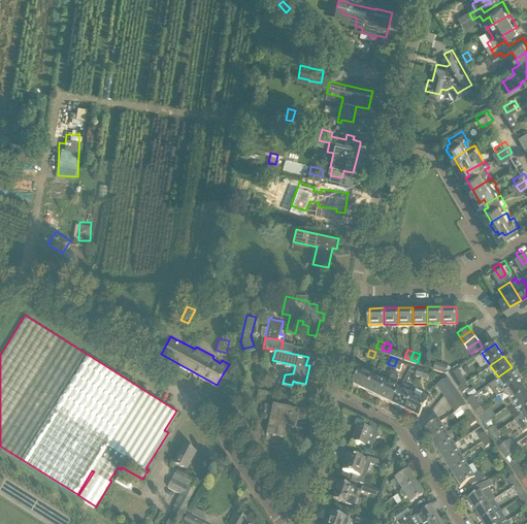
[(402,368),(404,361),(397,359),(394,366),(397,367),(402,368)]
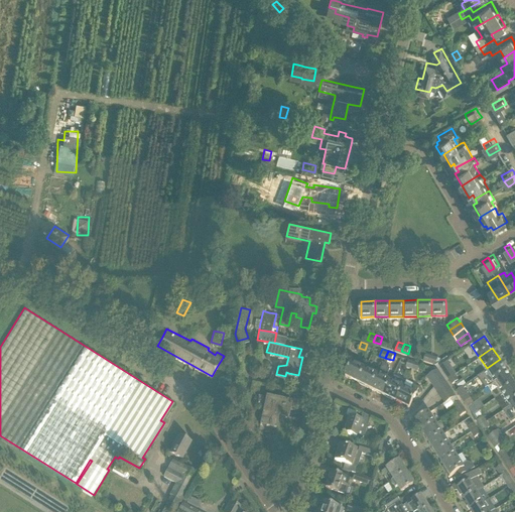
[(430,361),(432,354),(426,352),(424,359),(430,361)]
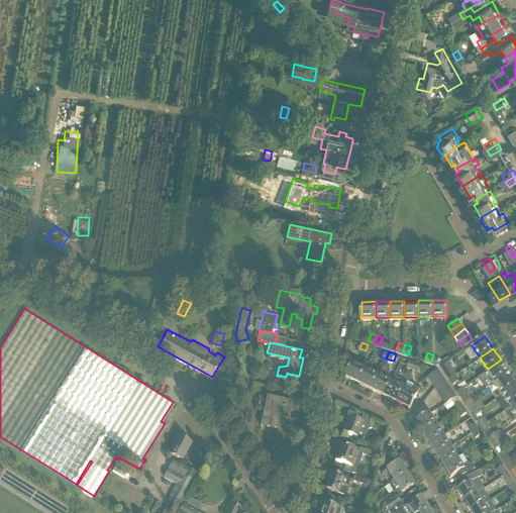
[(431,362),(436,364),(439,355),(433,354),(431,362)]
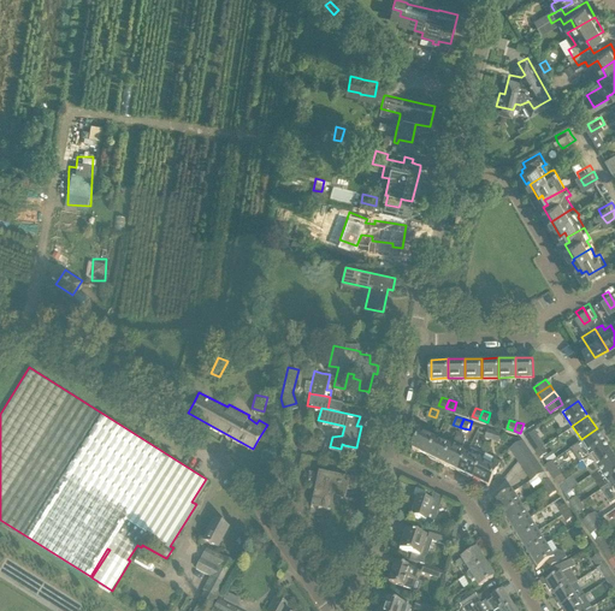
[(492,438),(496,428),(489,426),(485,435),(492,438)]
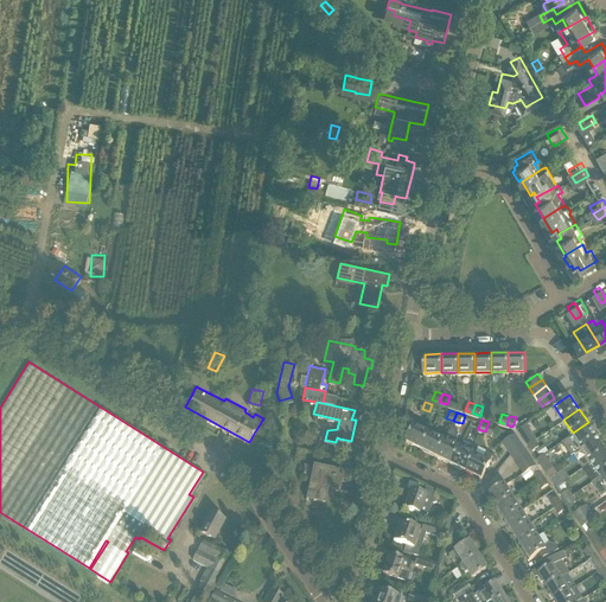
[(446,437),(438,454),(452,461),(460,444),(453,441),(454,437),(457,439),(460,430),(458,429),(459,427),(455,426),(457,422),(453,421),(452,423),(446,437)]
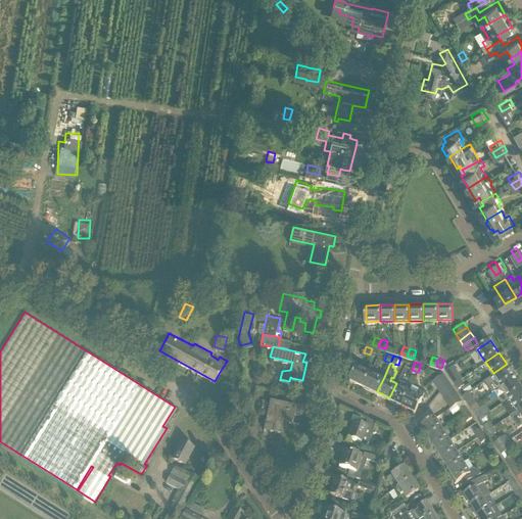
[(364,385),(371,371),(358,364),(350,379),(364,385)]
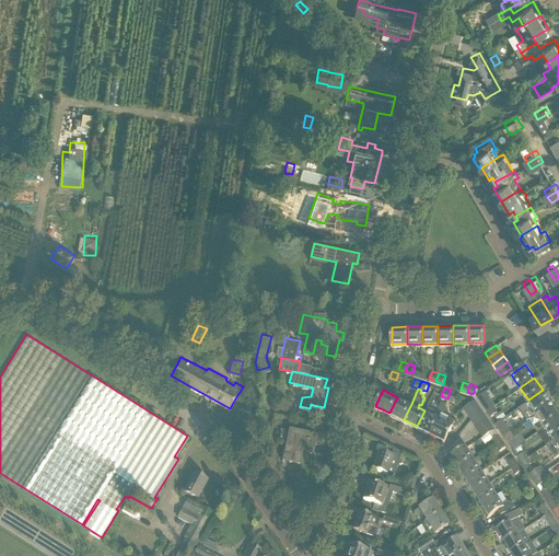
[(454,401),(457,392),(451,390),(447,398),(454,401)]
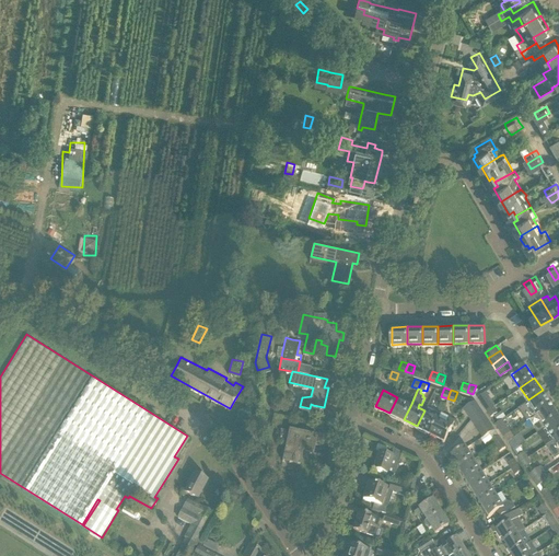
[(524,403),(520,406),(527,418),(530,417),(537,413),(551,403),(543,390),(528,400),(524,403)]
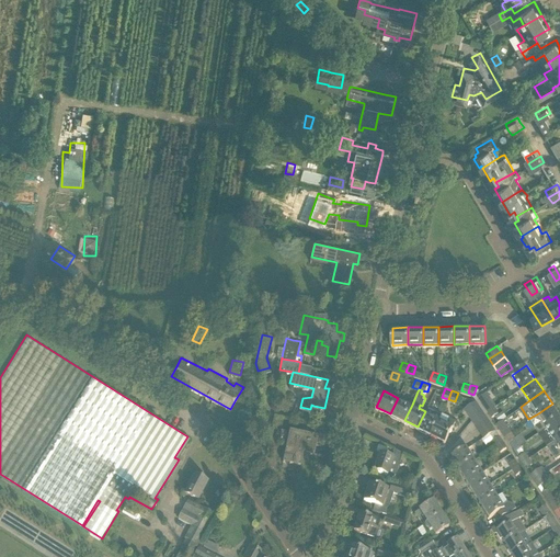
[(404,420),(412,405),(398,398),(390,413),(404,420)]
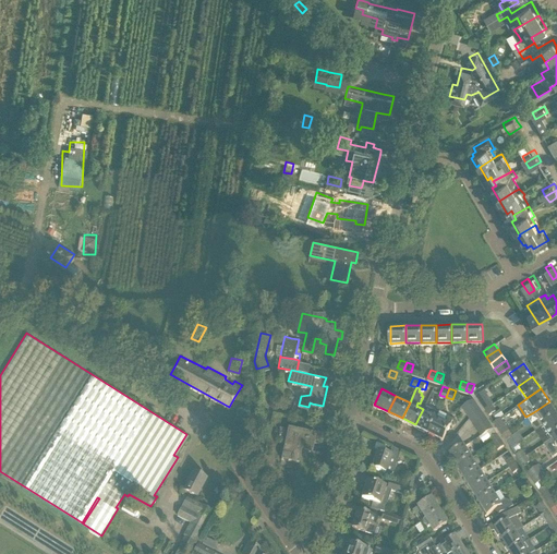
[(467,410),(477,402),(473,397),(462,405),(467,410)]
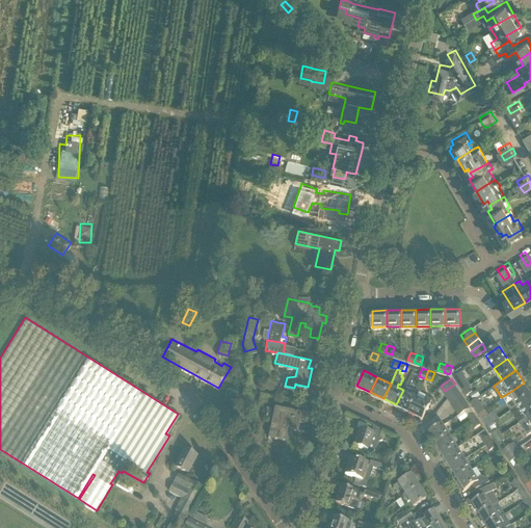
[(463,388),(470,384),(467,378),(459,383),(463,388)]
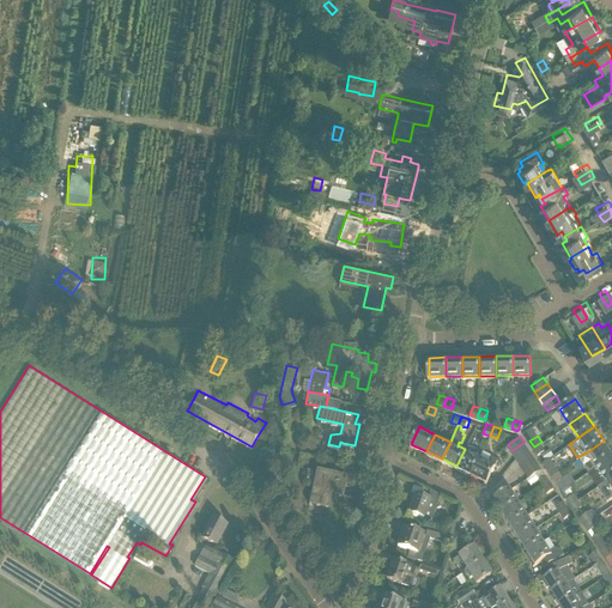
[(589,470),(597,466),(611,456),(611,453),(604,441),(588,451),(592,457),(585,463),(589,470)]
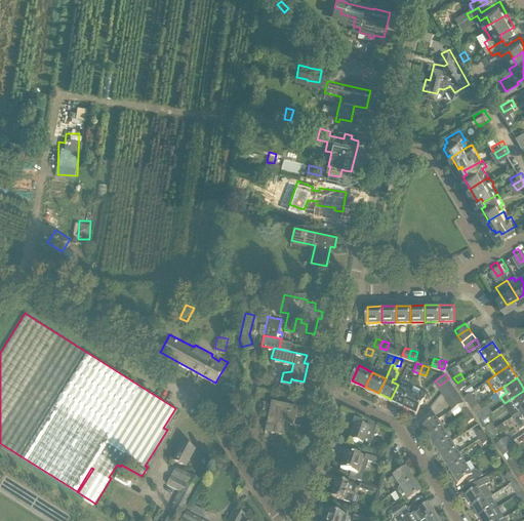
[(442,391),(452,384),(449,378),(439,386),(442,391)]
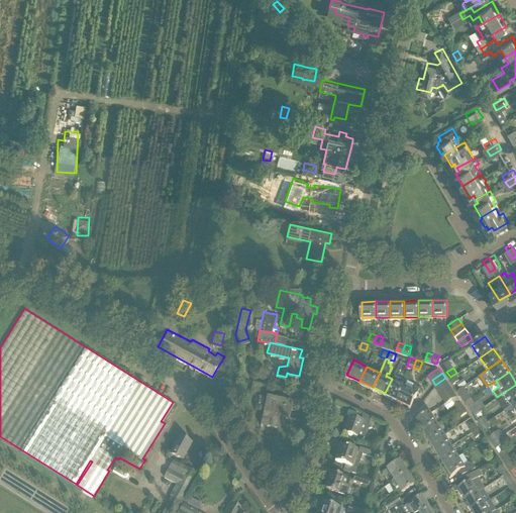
[(453,382),(459,378),(456,373),(450,377),(453,382)]
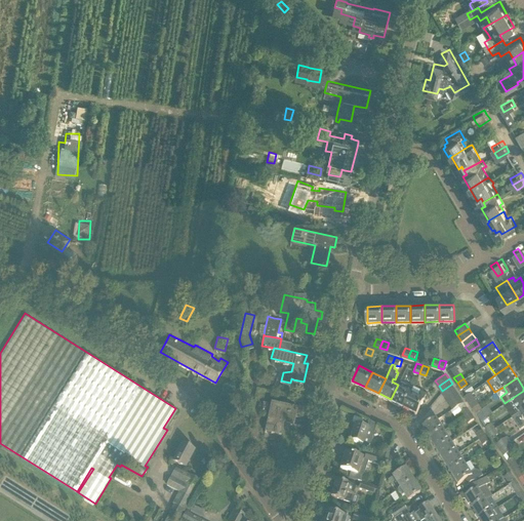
[(398,385),(391,399),(404,406),(411,391),(414,386),(401,379),(398,385)]
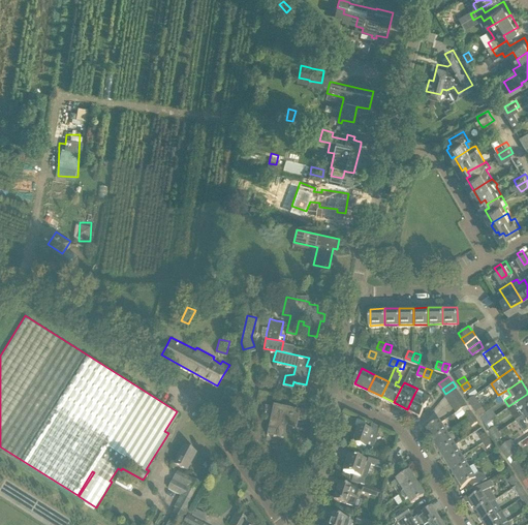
[(449,400),(460,393),(456,387),(445,394),(449,400)]
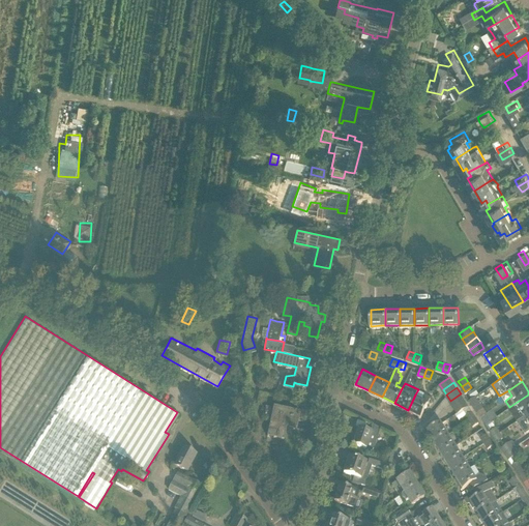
[(421,416),(432,395),(425,392),(422,399),(415,395),(408,410),(421,416)]
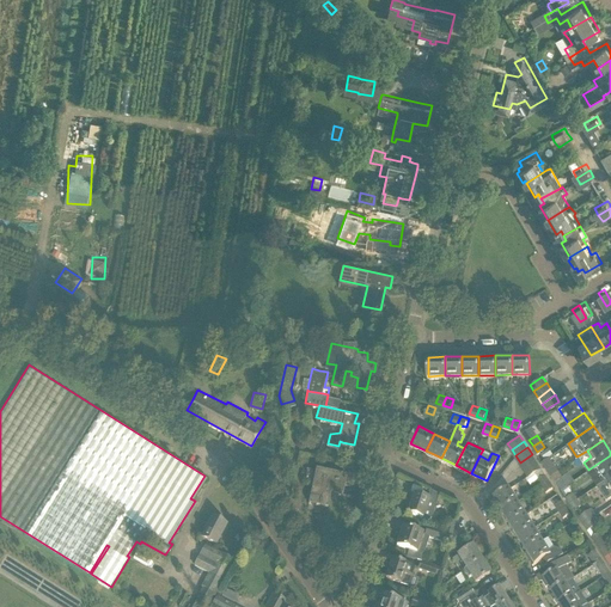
[(524,468),(537,460),(532,454),(520,463),(524,468)]
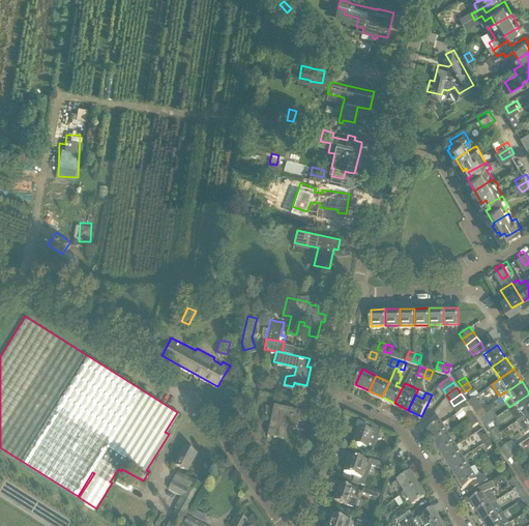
[(477,411),(485,406),(476,395),(470,399),(477,411)]
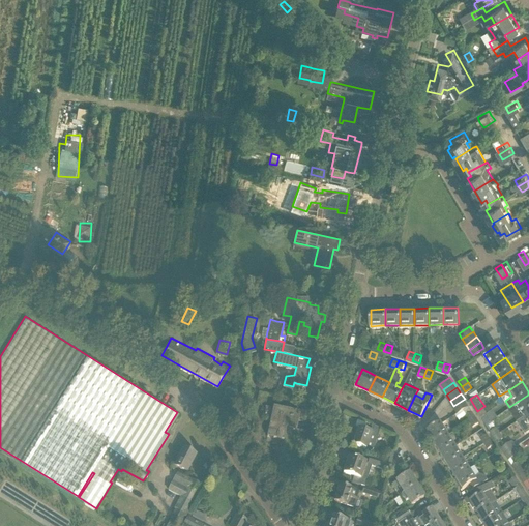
[(509,407),(517,419),(524,414),(528,411),(528,395),(516,403),(509,407)]
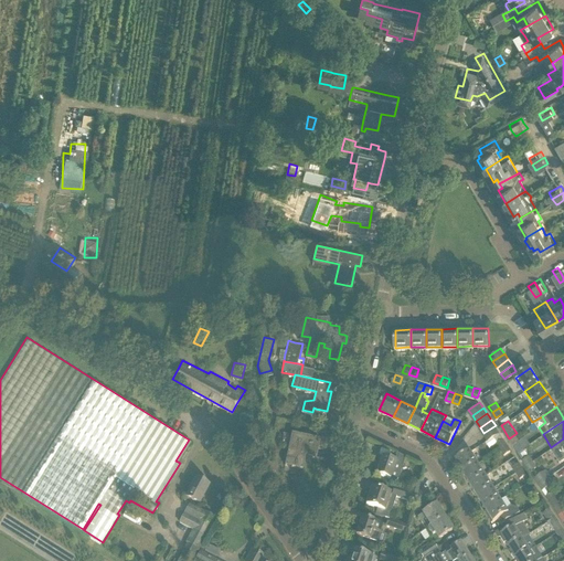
[(488,438),(499,431),(496,425),(483,433),(488,438)]
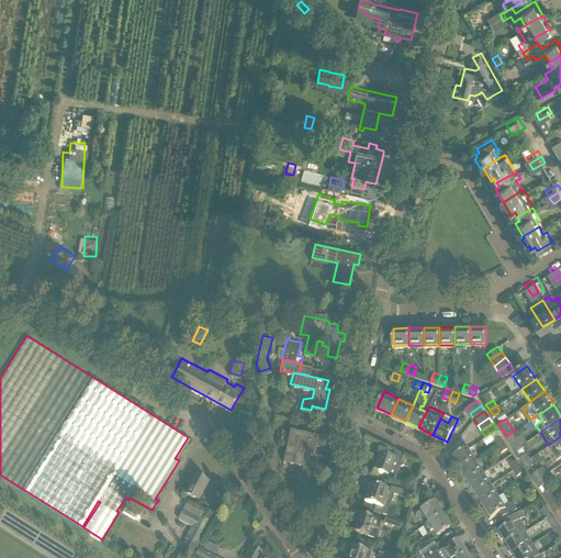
[(315,452),(320,434),(291,427),(283,460),(301,464),(304,449),(315,452)]
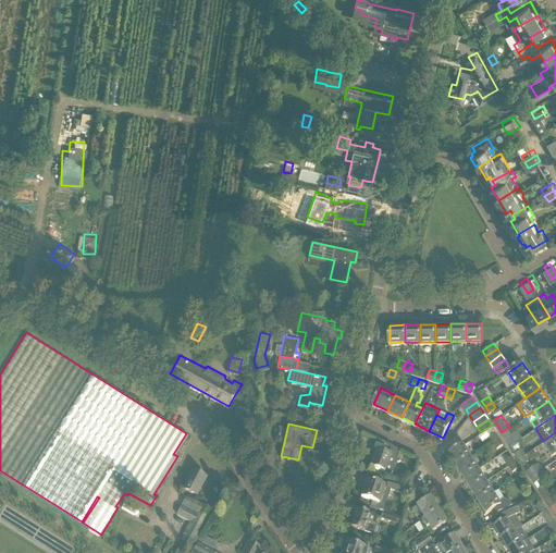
[(510,444),(515,441),(518,440),(509,427),(502,432),(510,444)]
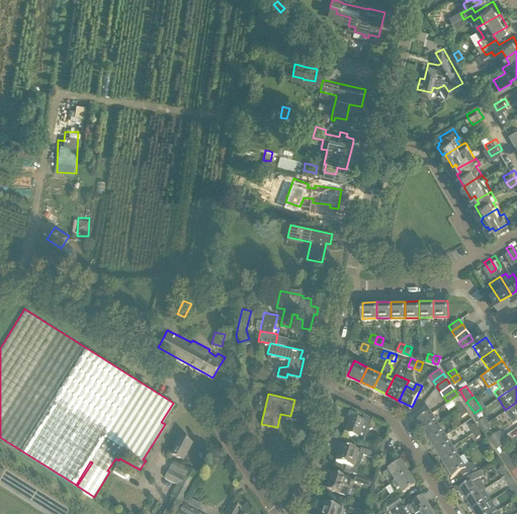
[(458,410),(465,406),(461,400),(455,405),(458,410)]
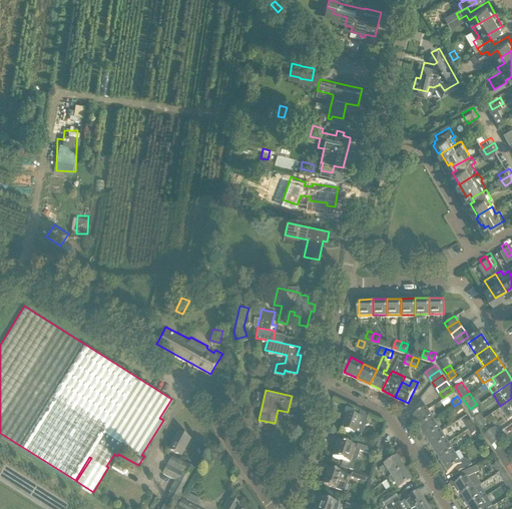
[(511,398),(507,401),(500,406),(509,418),(511,415),(511,398)]
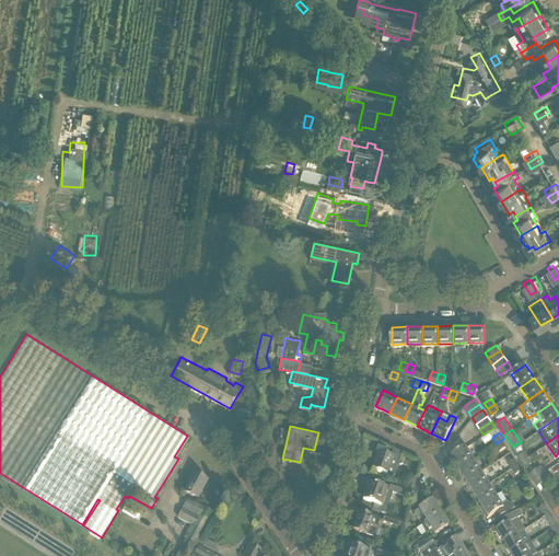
[(503,439),(496,443),(500,449),(508,444),(503,439)]
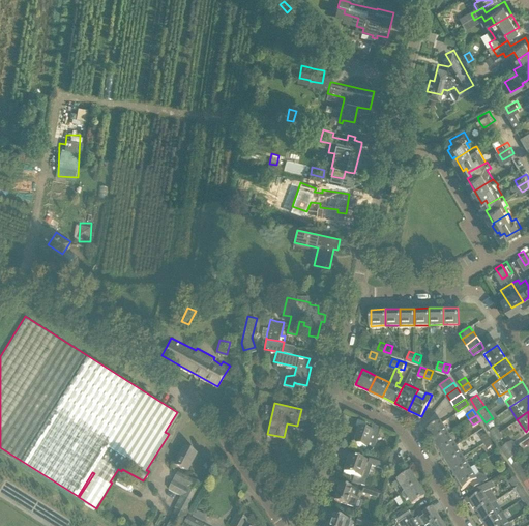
[(490,419),(486,422),(491,429),(490,430),(494,435),(501,431),(497,425),(496,426),(492,418),(490,419)]
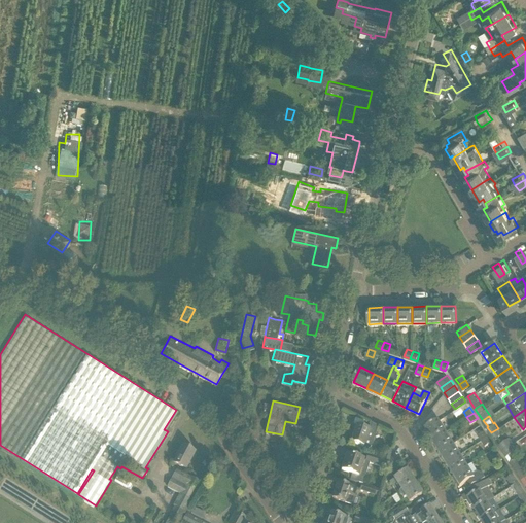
[(249,425),(250,419),(242,417),(241,424),(249,425)]
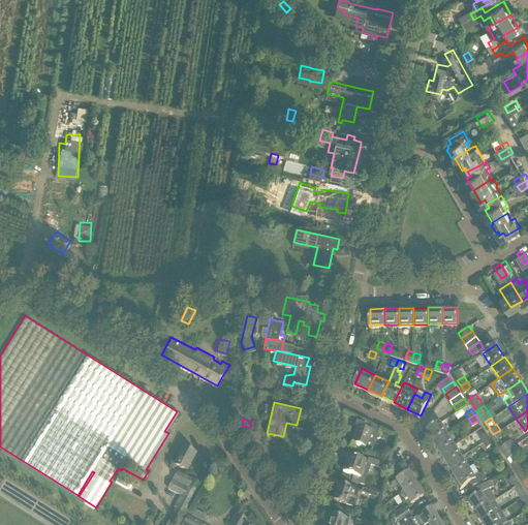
[(434,440),(447,432),(440,421),(427,429),(434,440)]
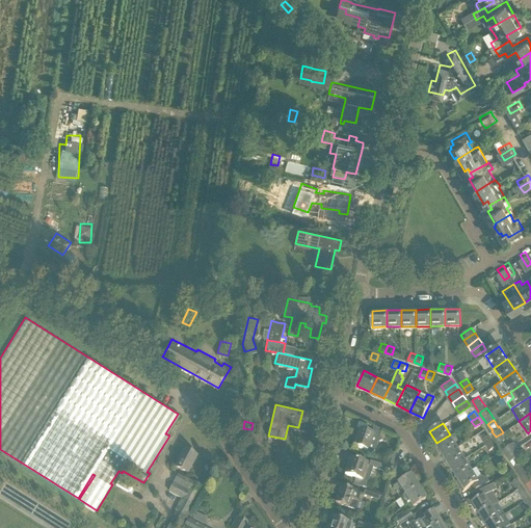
[(375,448),(381,427),(375,424),(373,428),(368,427),(367,430),(360,427),(354,444),(372,449),(375,448)]
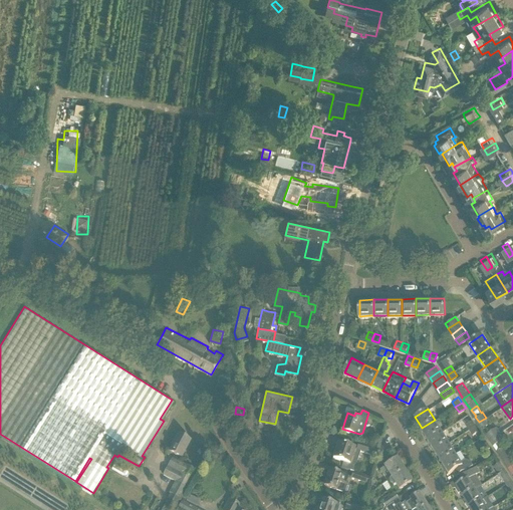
[(482,427),(489,422),(486,418),(479,422),(482,427)]
